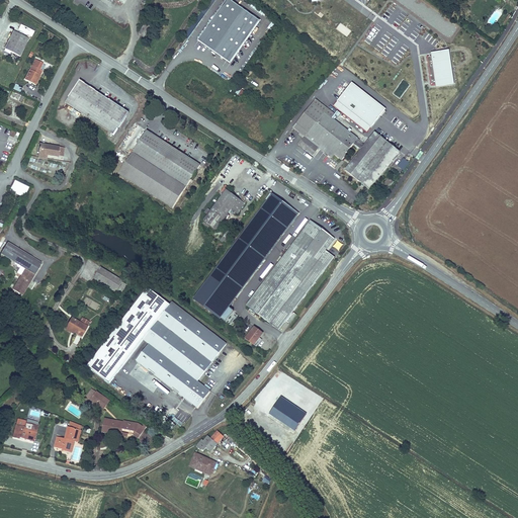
[(260,21),(229,0),(227,0),(198,41),(231,64),(260,21)]
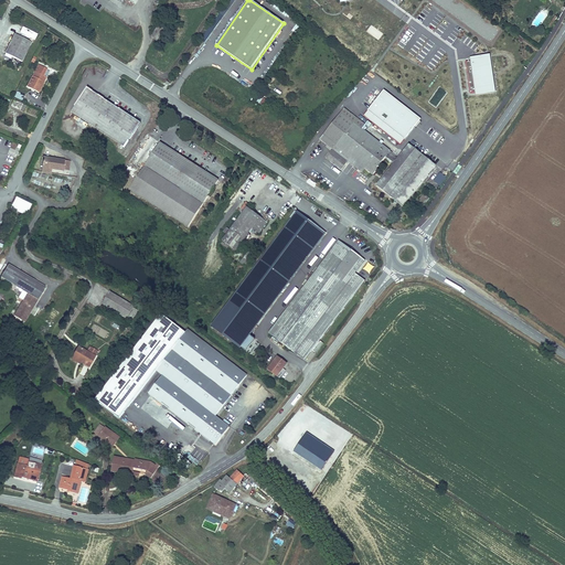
[(172,25),(163,20),(151,36),(159,42),(166,31),(168,29),(169,28),(170,29),(172,25)]
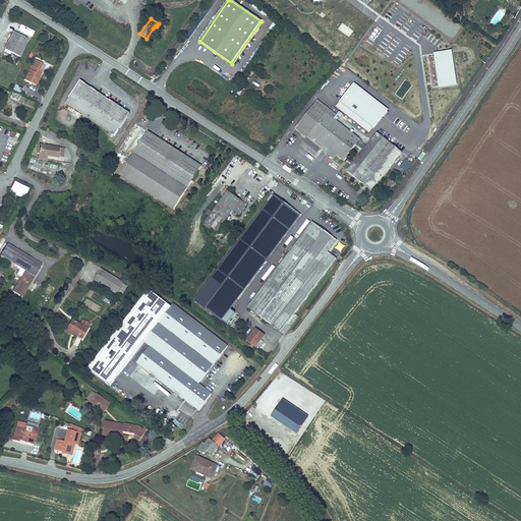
[(20,57),(30,39),(14,31),(5,49),(20,57)]
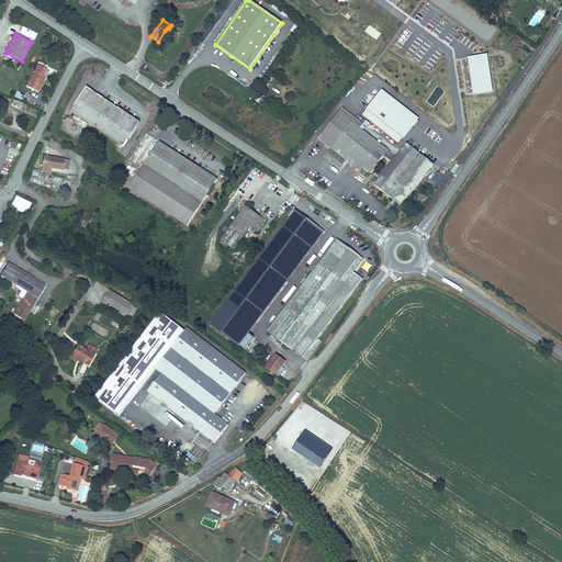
[(474,92),(474,91),(479,91),(479,89),(481,89),(482,90),(489,89),(484,55),(472,57),(473,60),(468,60),(463,62),(468,93),(474,92)]
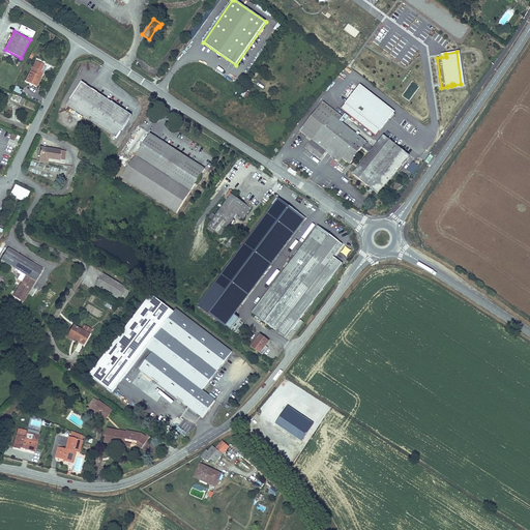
[(447,87),(447,89),(466,86),(461,52),(457,52),(461,84),(454,85),(453,84),(451,84),(451,86),(447,86),(447,87)]
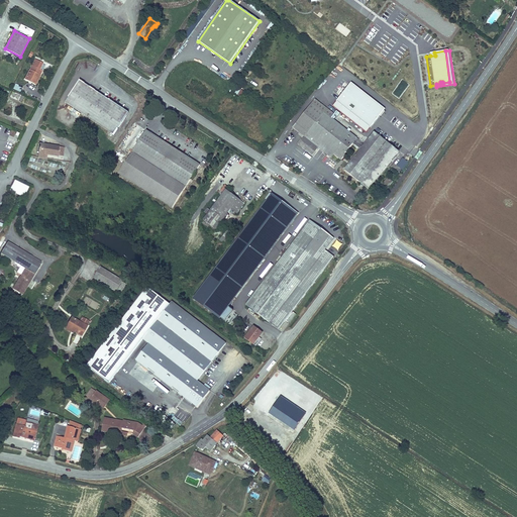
[(43,63),(35,59),(25,79),(35,84),(42,71),(39,70),(43,63)]
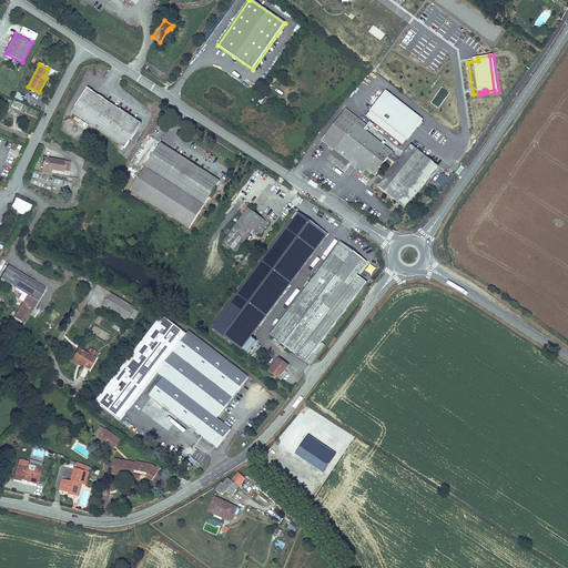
[(141,124),(88,89),(88,90),(87,89),(74,105),(77,107),(72,113),(125,149),(141,124)]
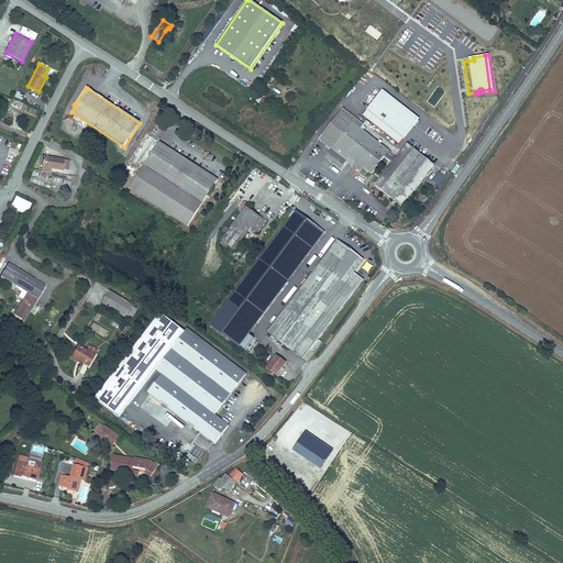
[(24,95),(17,91),(14,97),(22,100),(24,95)]
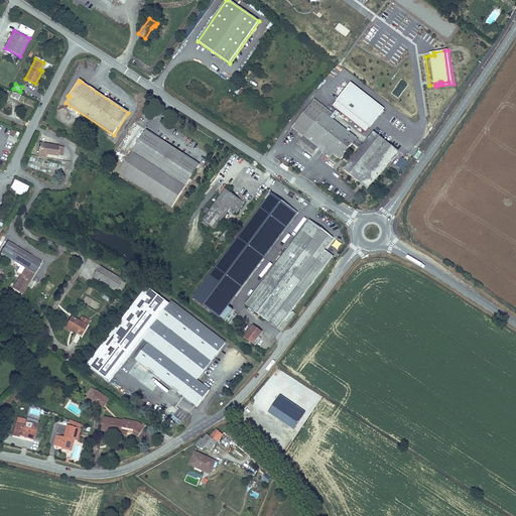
[(384,110),(350,84),(333,107),(367,132),(384,110)]
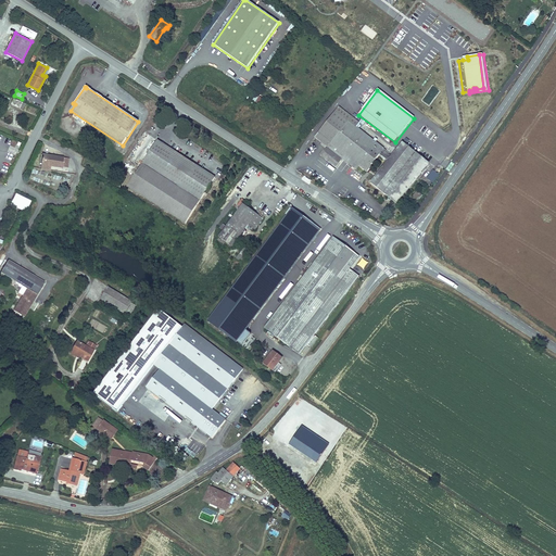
[(23,102),(13,99),(11,104),(21,109),(23,102)]
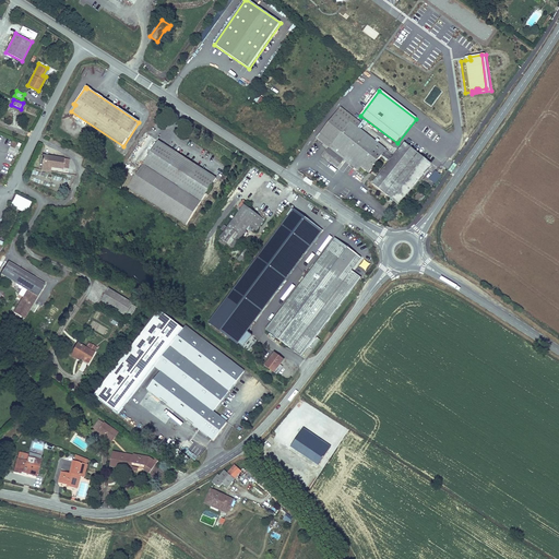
[(370,174),(390,146),(341,108),(320,137),(332,145),(329,150),(342,161),(346,155),(352,159),(360,166),(370,174)]
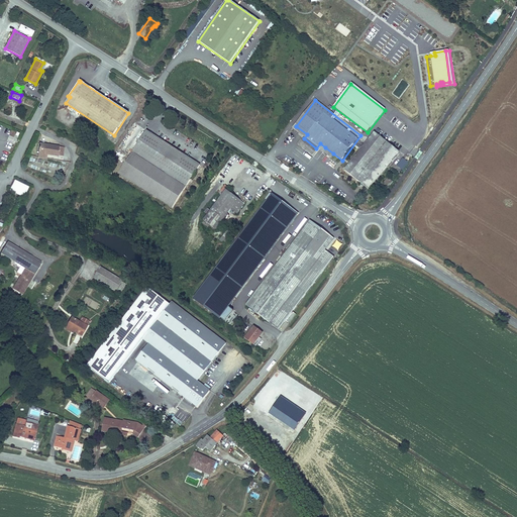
[(197,164),(145,132),(119,176),(171,207),(197,164)]
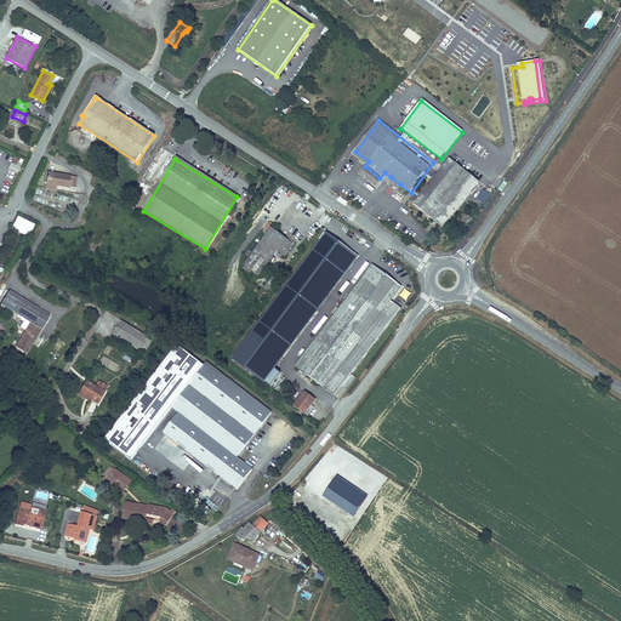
[(450,160),(414,205),(443,228),(478,183),(450,160)]
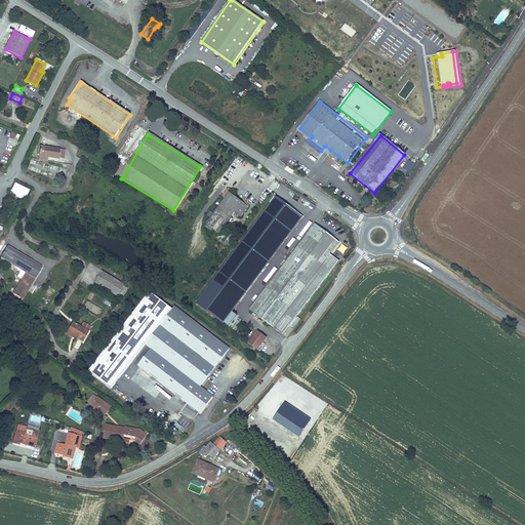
[(321,151),(309,140),(303,149),(315,159),(321,151)]
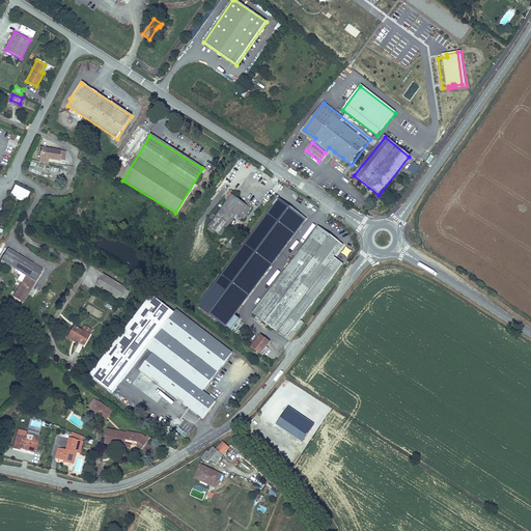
[(331,157),(334,151),(329,147),(325,152),(331,157)]
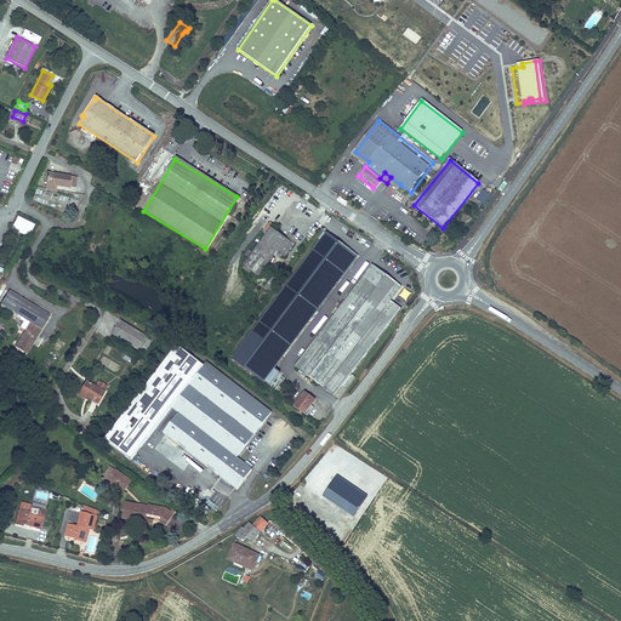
[(78,177),(47,174),(46,186),(55,187),(75,189),(78,177)]
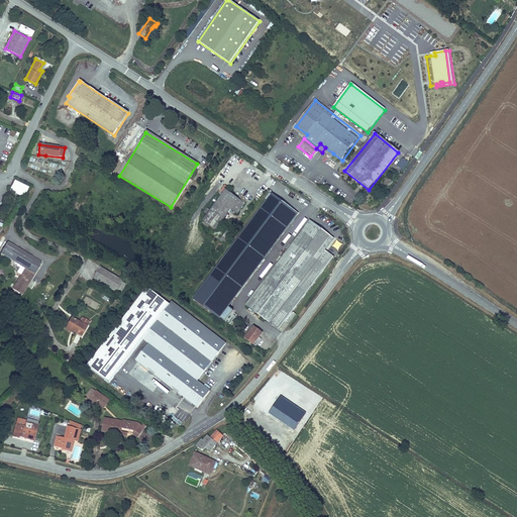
[(329,158),(333,153),(325,147),(322,152),(329,158)]
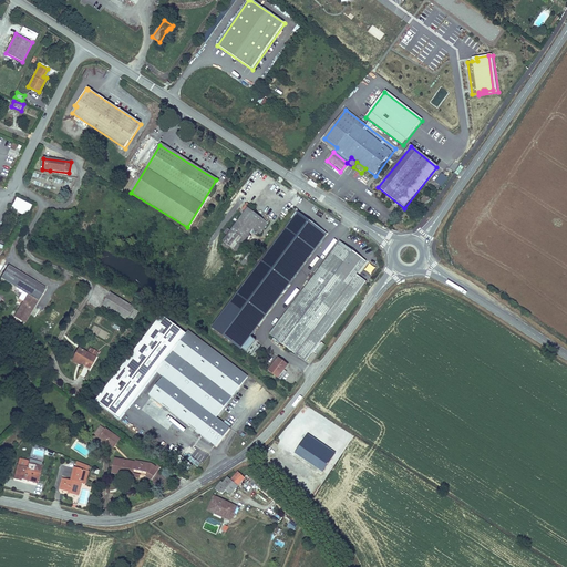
[(441,173),(435,182),(442,187),(449,177),(441,173)]
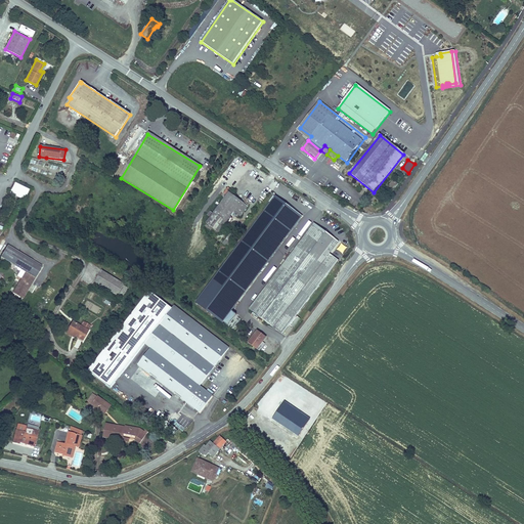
[(395,188),(398,183),(392,180),(389,185),(395,188)]
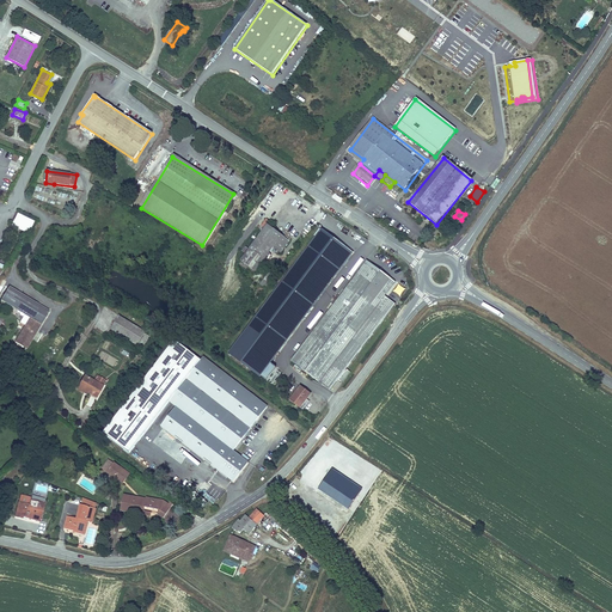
[(35,221),(18,213),(12,226),(28,234),(35,221)]
